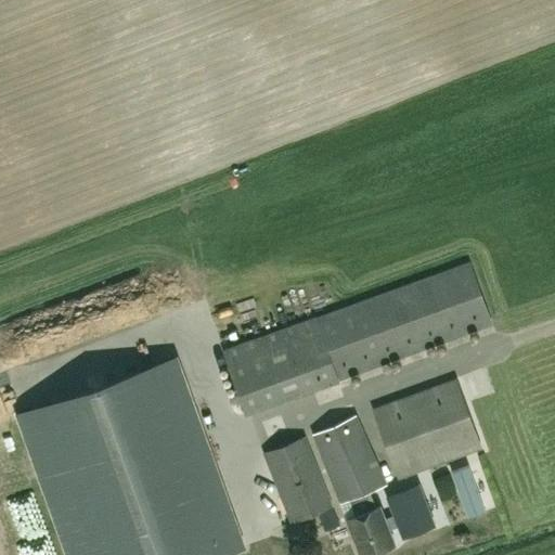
[(468,261),(223,352),(246,414),(491,322),(468,261)]
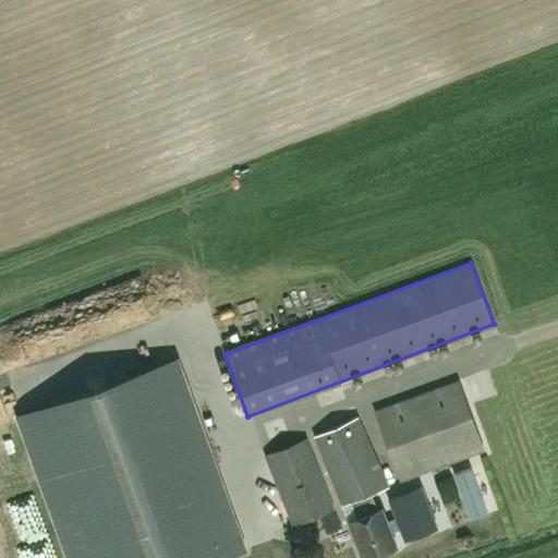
[(176,360),(21,415),(71,557),(213,557),(242,547),(176,360)]
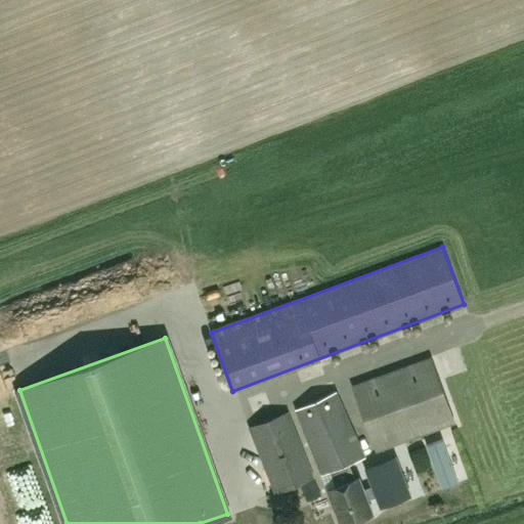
[(431,356),(350,386),(375,452),(455,424),(431,356)]
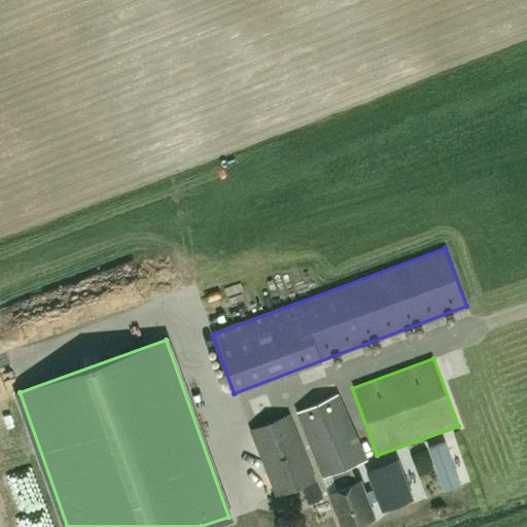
[(340,393),(295,411),(321,478),(331,473),(338,489),(327,493),(341,526),(349,526),(376,517),(370,501),(379,497),(383,508),(412,497),(397,460),(369,471),(376,488),(366,492),(361,481),(356,483),(350,466),(366,460),(340,393)]
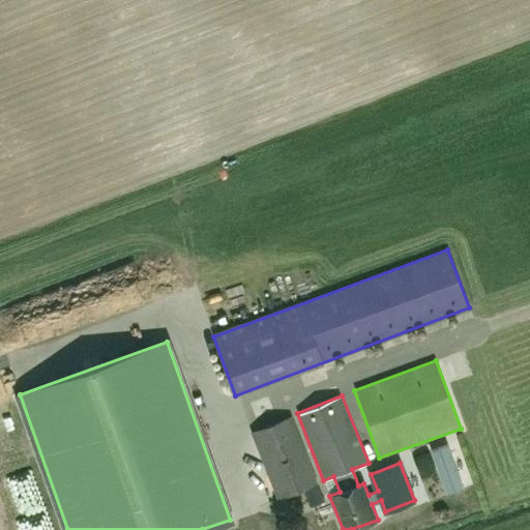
[(291,417),(253,433),(278,498),(317,483),(291,417)]
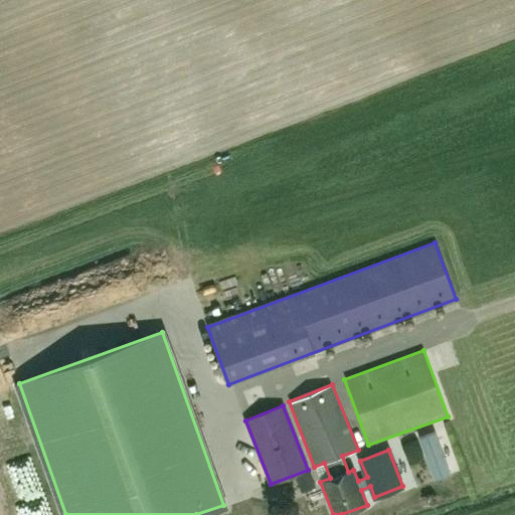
[(435,431),(419,437),(435,480),(451,474),(435,431)]
